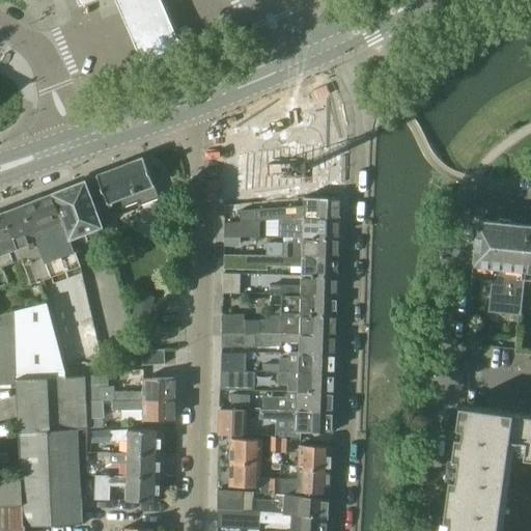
[(226,133),(224,206),(305,198),(339,198),(340,121),(292,120),(292,122),(264,121),(264,126),(226,133)]
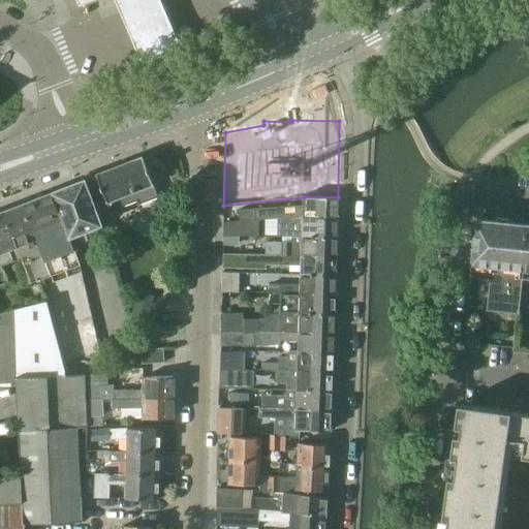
[(146,164),(142,156),(95,175),(83,180),(101,222),(116,217),(113,210),(137,199),(139,204),(158,196),(151,178),(154,175),(151,163),(146,164)]
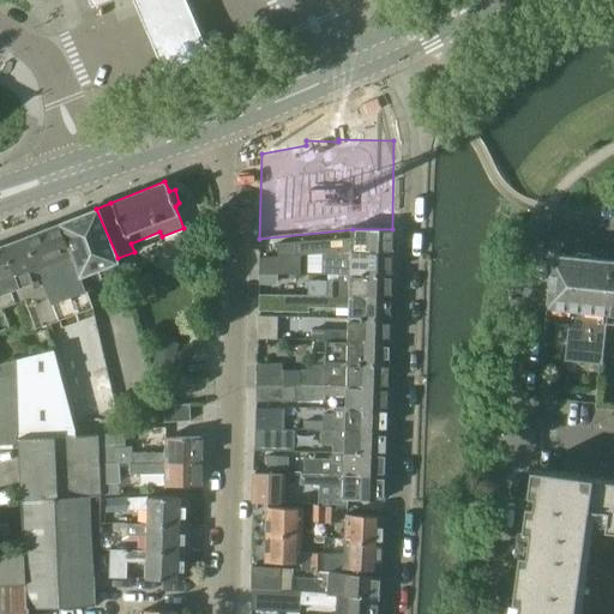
[(96,209),(61,222),(80,275),(84,286),(98,280),(100,281),(121,271),(116,260),(118,260),(118,258),(96,209)]
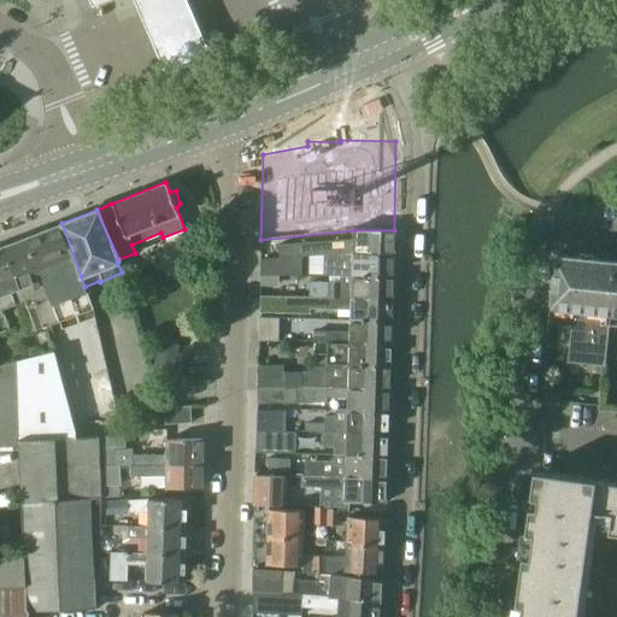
[(60,322),(92,309),(84,287),(81,276),(62,223),(29,236),(60,322)]
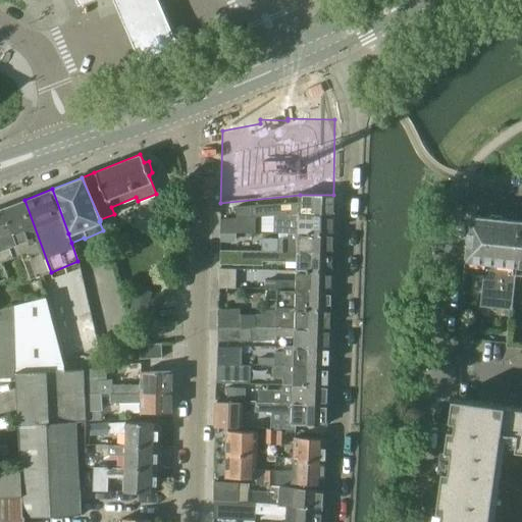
[(271,205),(249,206),(250,216),(255,216),(264,216),(264,215),(272,215),(274,215),(295,213),(333,214),(333,195),(300,195),(300,204),(271,205)]
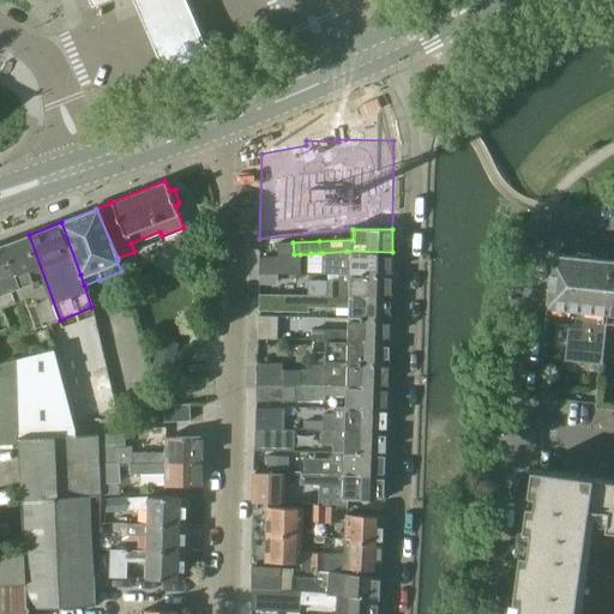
[(35,329),(54,321),(60,320),(29,235),(5,245),(25,301),(35,329)]
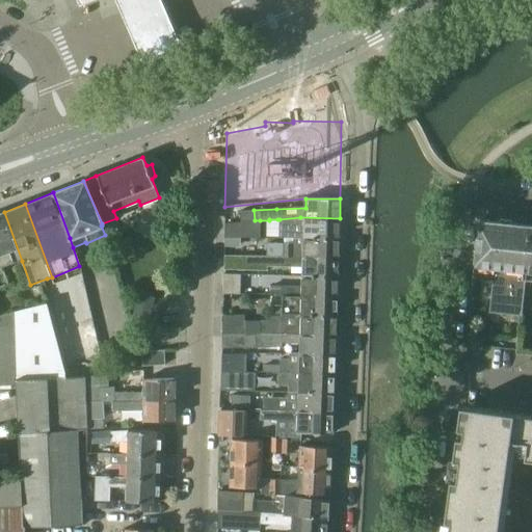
[(4,212),(0,212),(0,264),(1,268),(22,261),(4,212)]
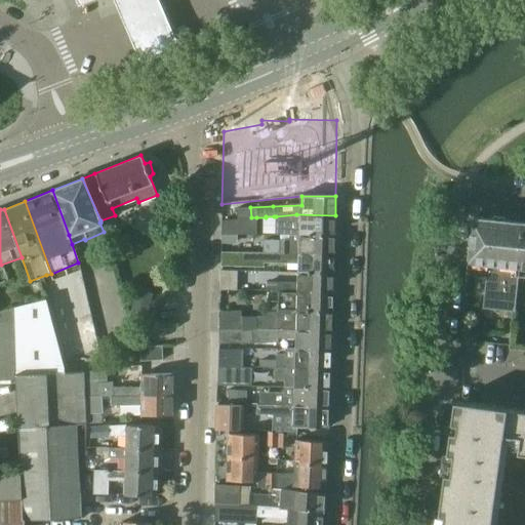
[(276,216),(275,235),(289,235),(334,235),(335,215),(296,214),(276,216)]
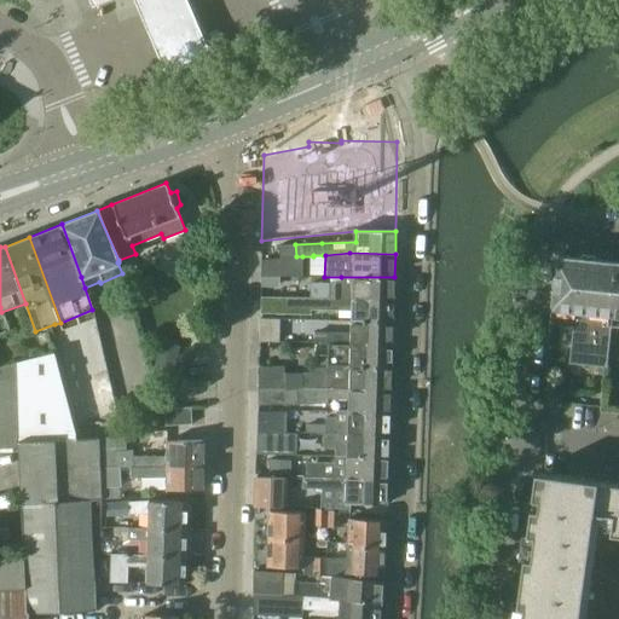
[(302,256),(296,256),(261,259),(260,276),(302,276),(302,256)]
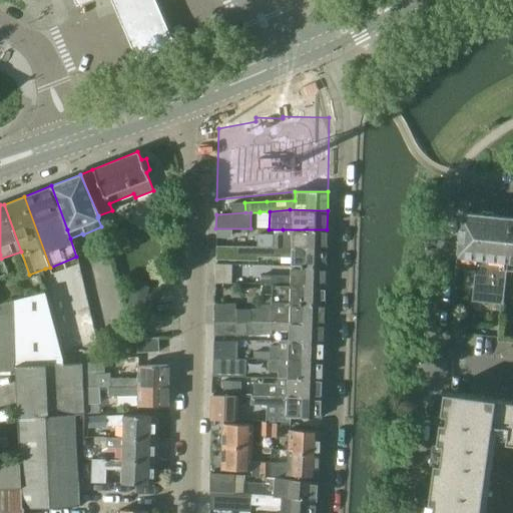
[(472,301),(503,305),(505,279),(506,279),(506,272),(512,217),(461,212),(460,213),(460,215),(461,216),(455,268),(475,270),(472,301)]
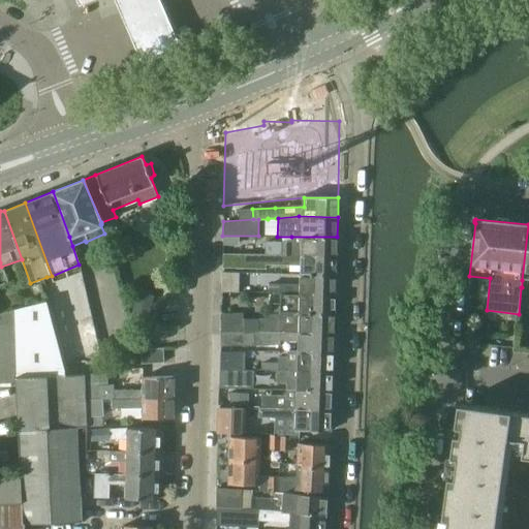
[(282,243),(282,254),(337,255),(337,237),(291,237),(291,238),(291,243),(282,243)]
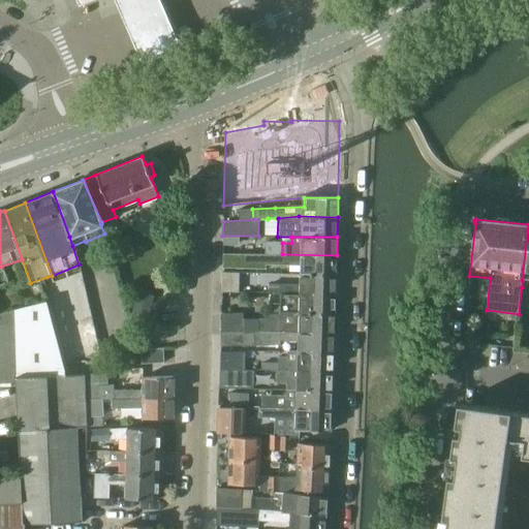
[(223,253),(222,267),(266,269),(266,263),(267,254),(223,253)]
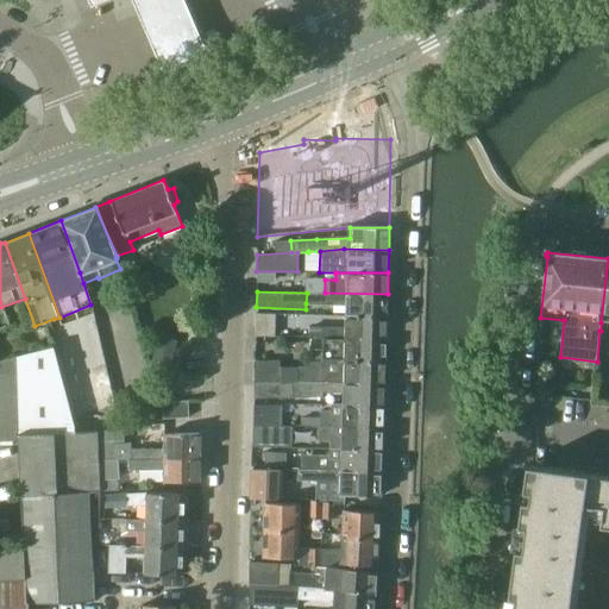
[(307,293),(307,303),(346,306),(346,315),(387,316),(388,294),(325,293),(307,293)]
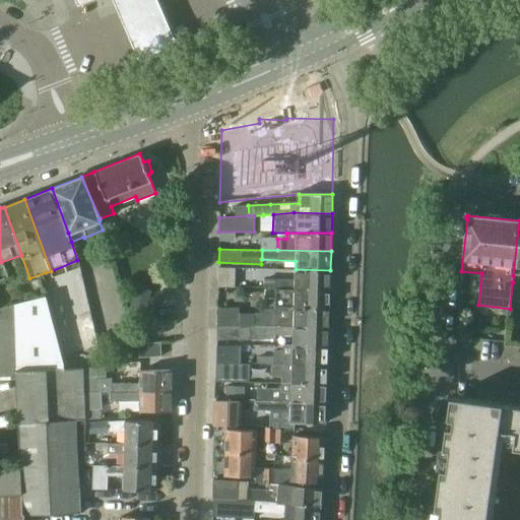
[(264,278),(264,287),(276,287),(295,288),(329,289),(330,270),(296,269),(296,279),(264,278)]
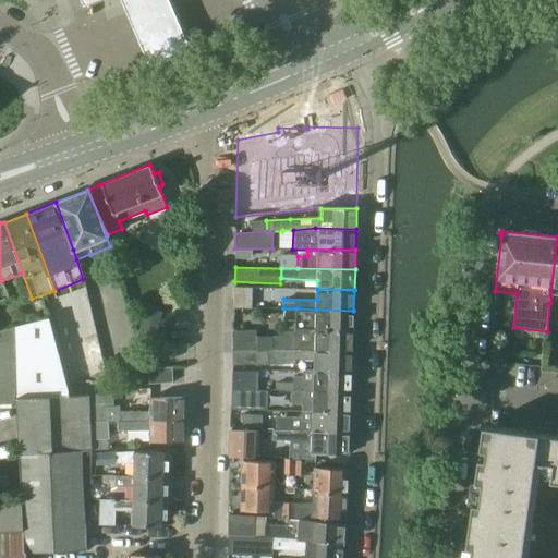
[(295,320),(283,319),(283,329),(352,330),(353,311),(316,310),(296,308),(295,320)]
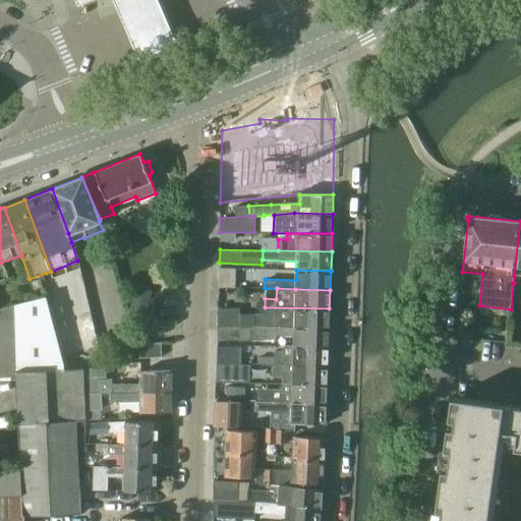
[(45,295),(13,304),(15,370),(64,368),(45,295)]
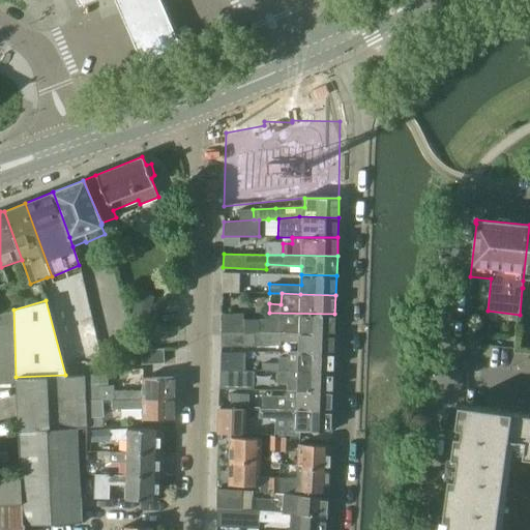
[(0,383),(16,383),(16,377),(13,310),(0,313),(0,383)]
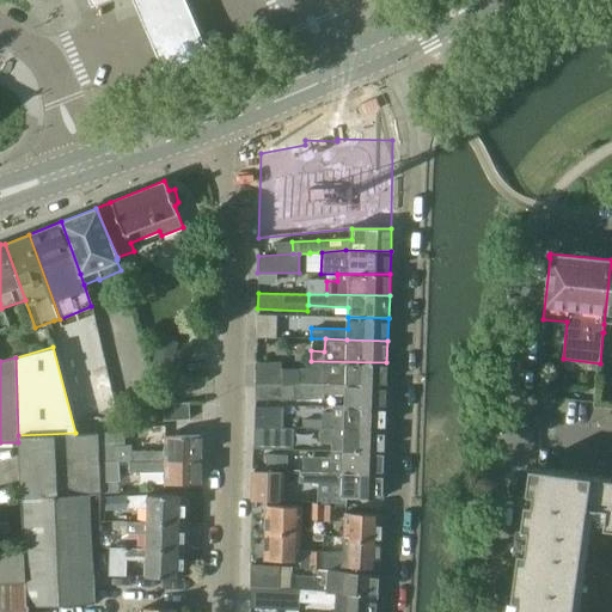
[(311,369),(299,368),(300,384),(324,385),(386,385),(387,362),(311,361),(311,369)]
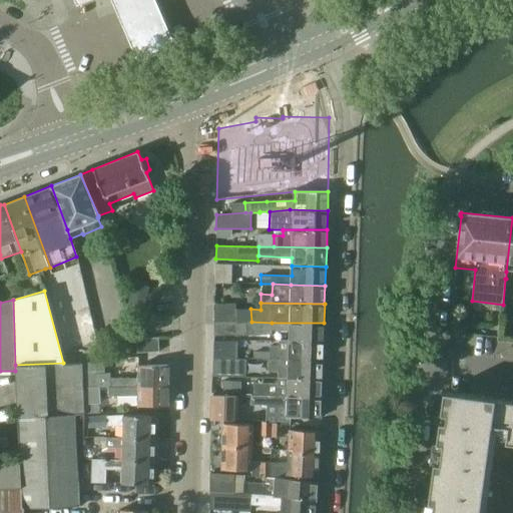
[(213,323),(235,323),(235,304),(213,305),(213,323)]
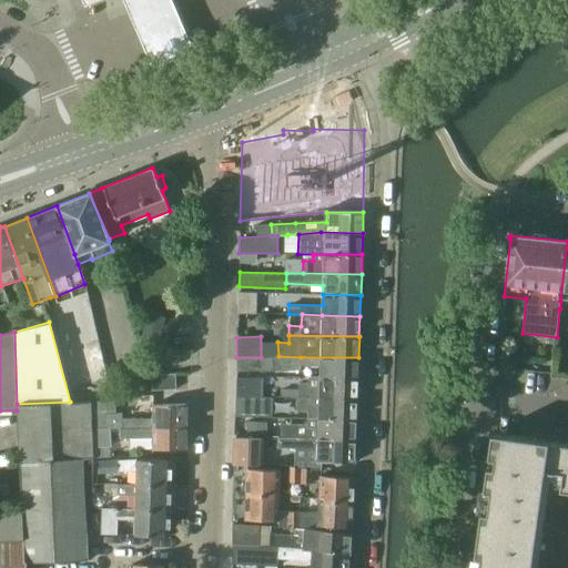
[(273,371),(300,371),(300,367),(301,357),(279,356),(277,356),(272,356),(273,371)]
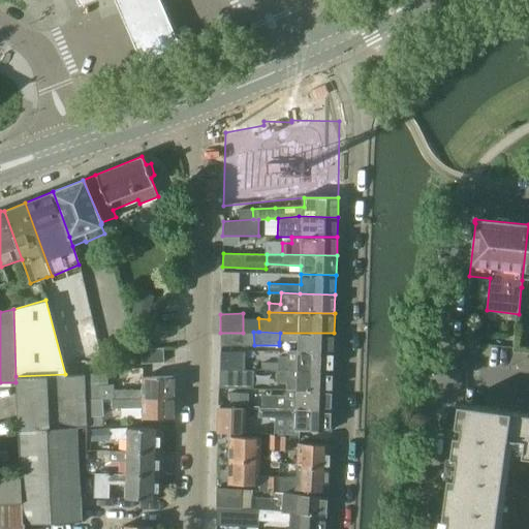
[(220,333),(221,346),(243,346),(243,333),(220,333)]
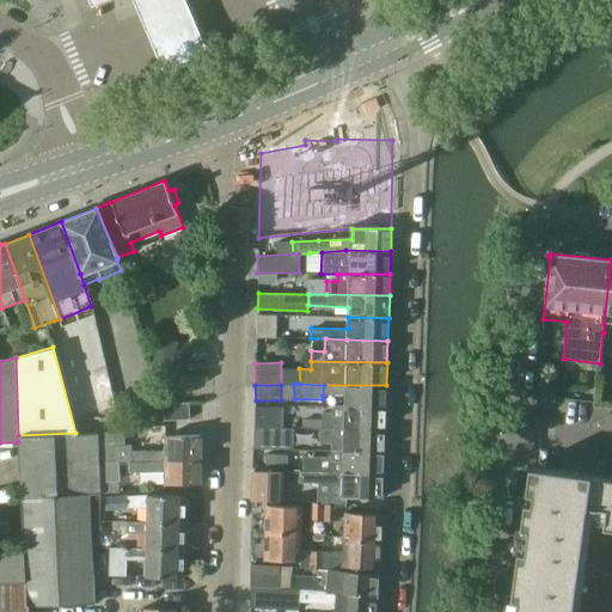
[(324,385),(323,396),(346,396),(344,407),(385,408),(386,385),(324,385)]
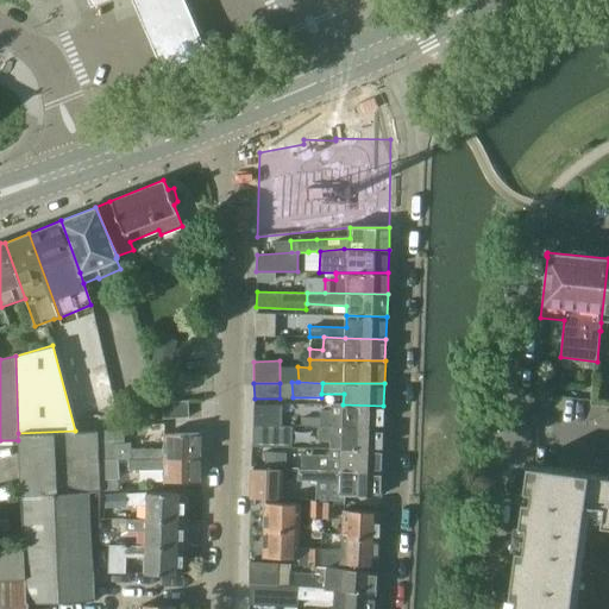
[(189,418),(188,401),(162,401),(162,418),(189,418)]
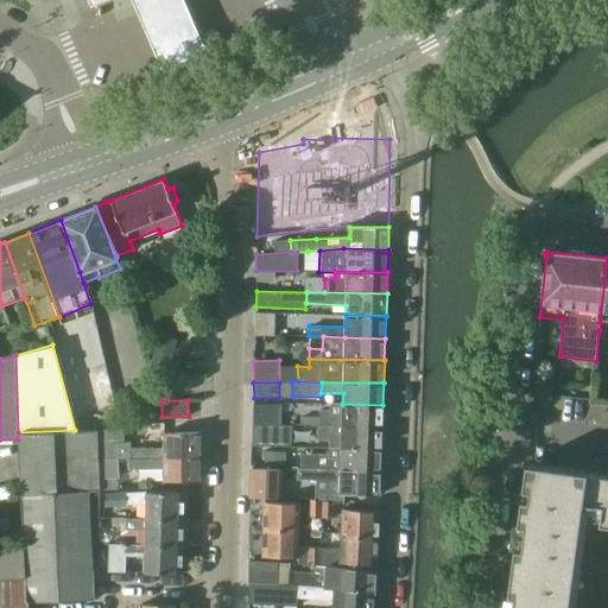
[(320,418),(318,425),(382,426),(382,405),(342,404),(342,405),(330,404),(330,411),(320,411),(320,418)]
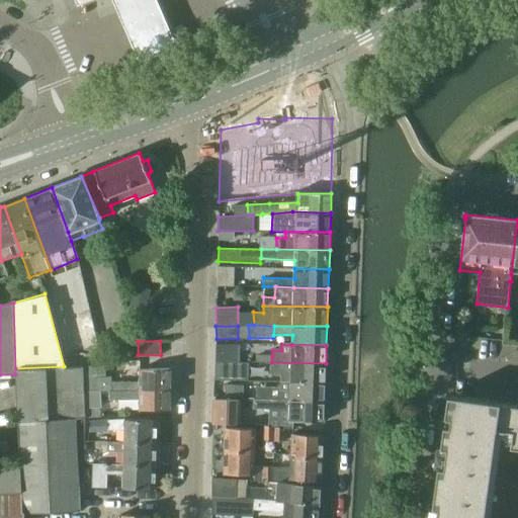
[(113,347),(114,358),(133,357),(132,345),(113,347)]
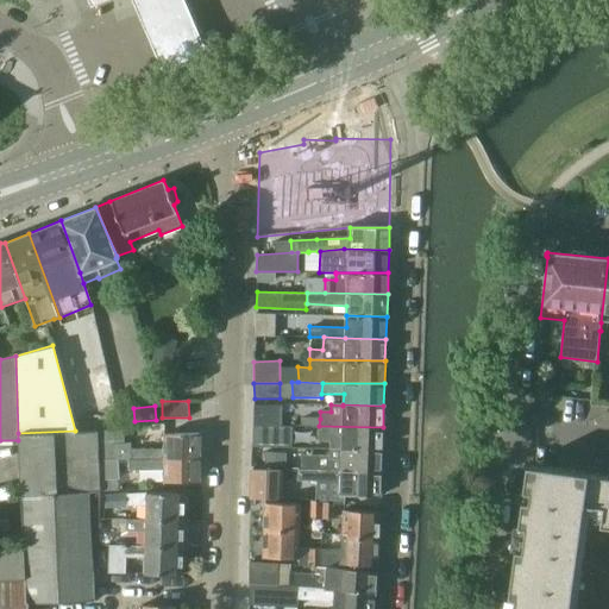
[(252,426),(252,446),(290,449),(290,427),(252,426)]
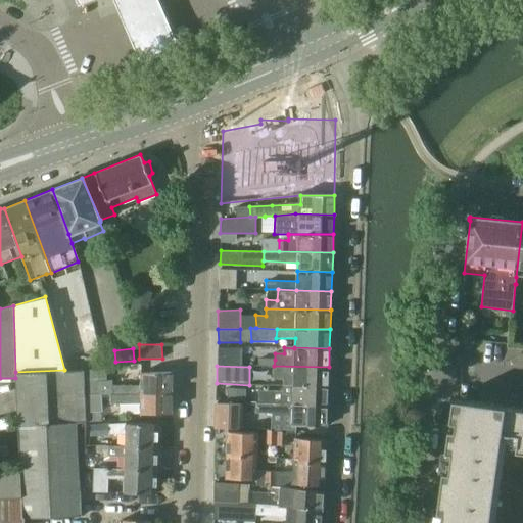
[(273,379),(283,379),(282,385),(328,386),(329,367),(258,366),(274,367),(273,379)]
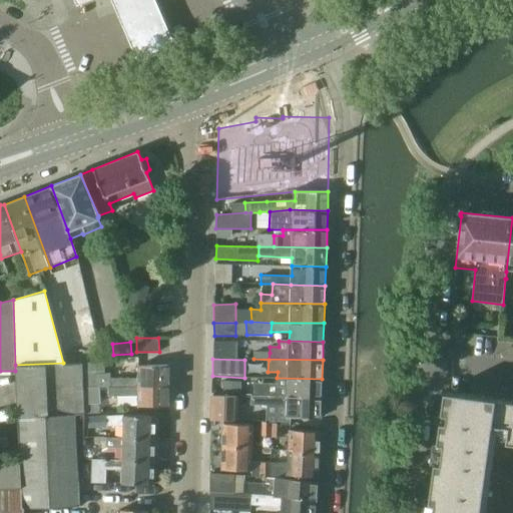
[(15,365),(15,371),(17,417),(20,458),(22,507),(24,506),(24,508),(80,506),(77,460),(82,460),(85,413),(84,404),(83,387),(82,363),(81,362),(63,363),(15,365)]
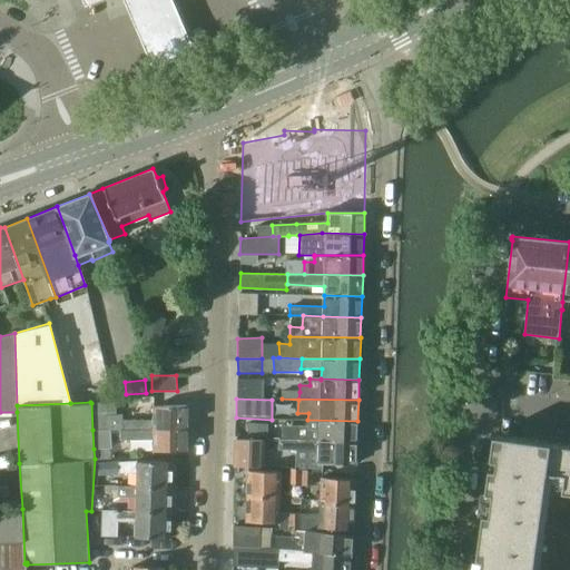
[(115,402),(91,403),(92,430),(108,430),(109,430),(120,430),(120,420),(123,420),(123,416),(117,416),(116,416),(115,403),(115,402)]
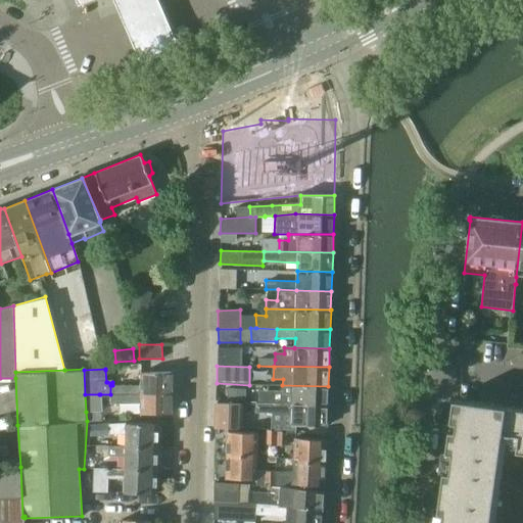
[(112,385),(110,385),(110,394),(140,393),(140,392),(171,392),(172,372),(141,372),(141,385),(112,385)]
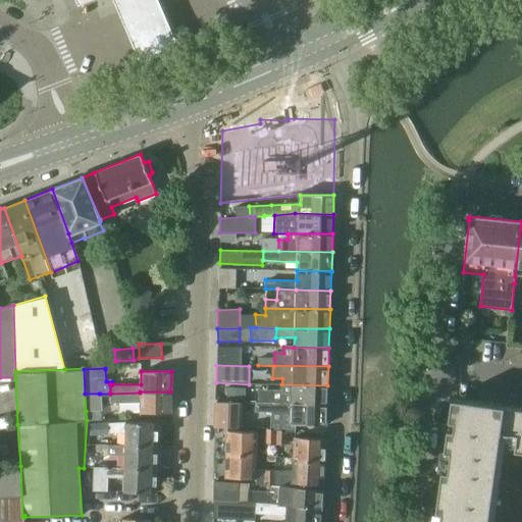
[(281,392),(273,390),(272,403),(272,404),(327,405),(327,385),(281,384),(281,392)]
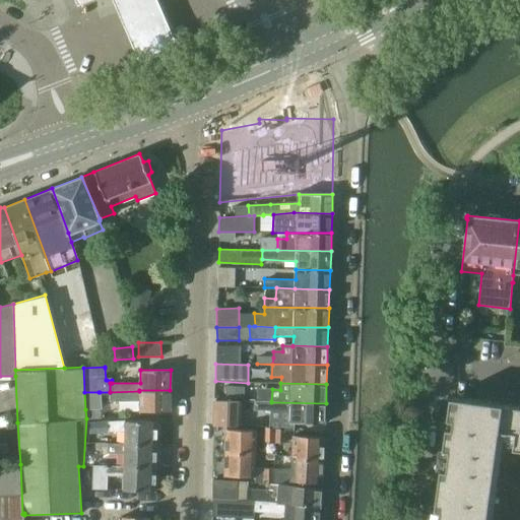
[(259,401),(271,401),(272,389),(248,389),(248,401),(254,401),(259,401)]
